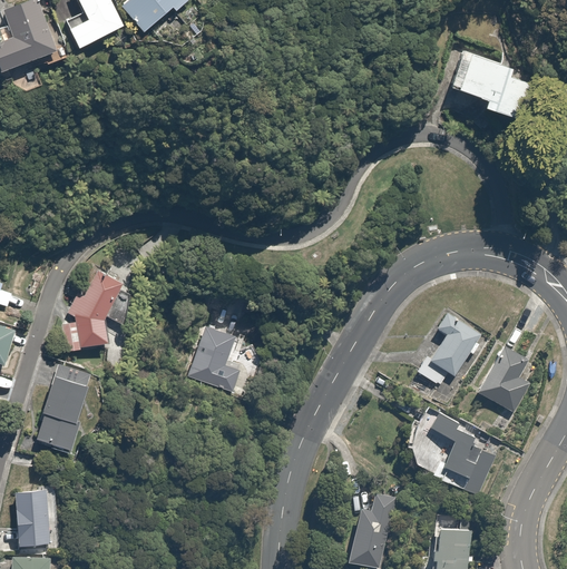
[(0,71),(10,97),(37,87),(33,77),(22,81),(18,69),(56,56),(33,0),(31,0),(0,12),(0,16),(5,27),(0,28),(0,71)]
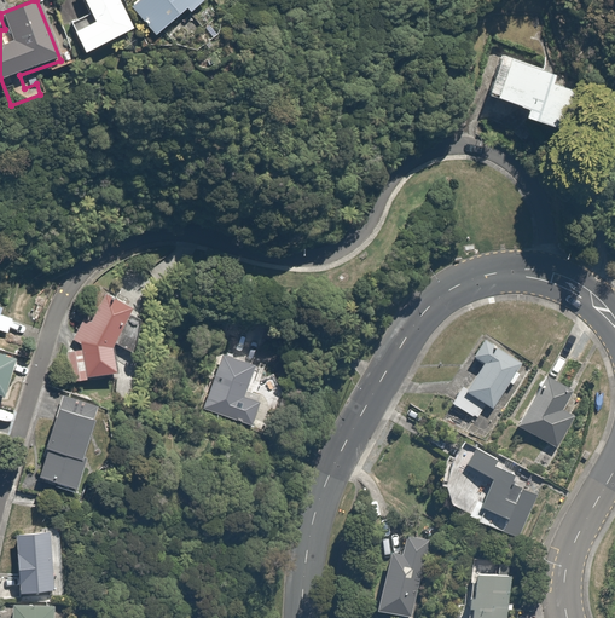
[(81,0),(86,10),(67,21),(85,58),(137,32),(121,0),(81,0)]
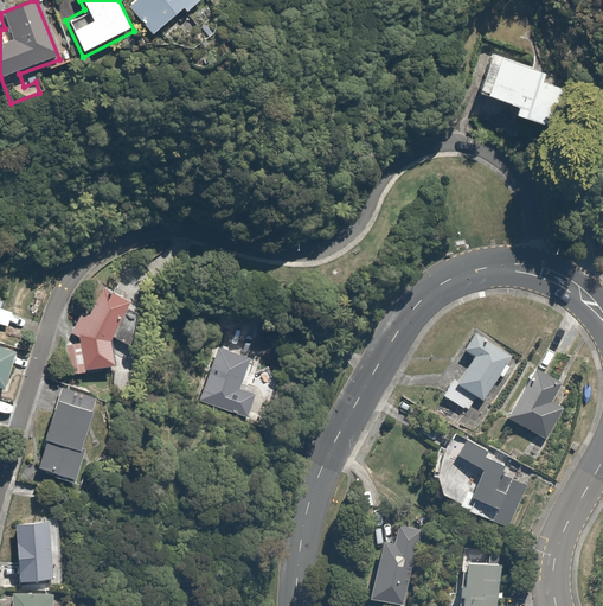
[(130,0),(127,4),(152,36),(181,12),(185,17),(203,2),(201,0),(130,0)]
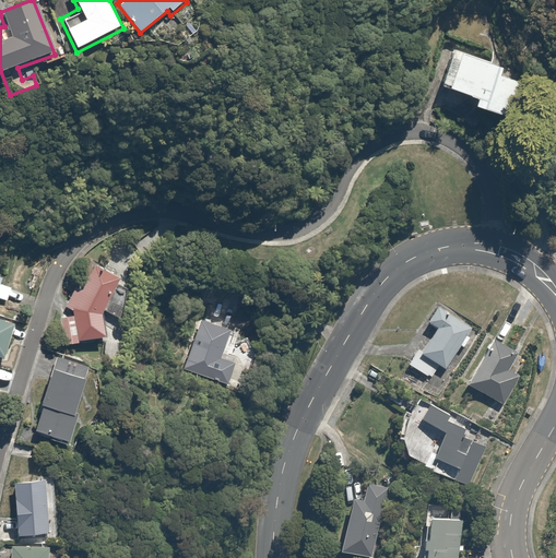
[(525,79),(453,49),(440,81),(485,99),(482,107),(509,118),(525,79)]
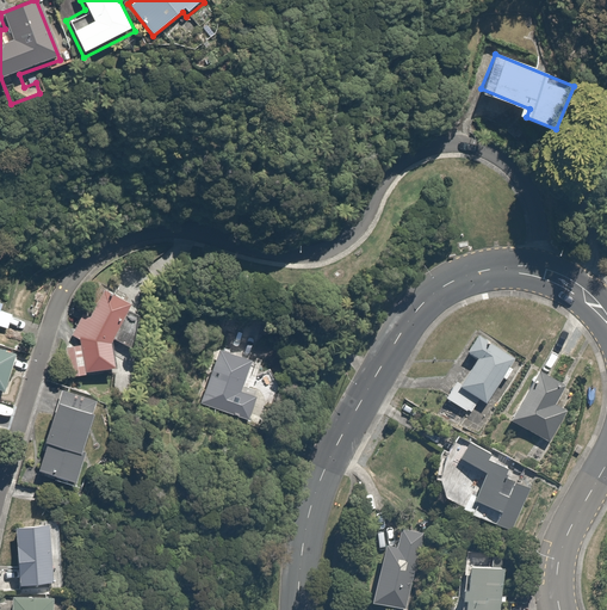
[(81,344),(63,345),(67,374),(116,369),(113,343),(135,301),(106,285),(90,316),(81,312),(69,333),(80,339),(81,344)]
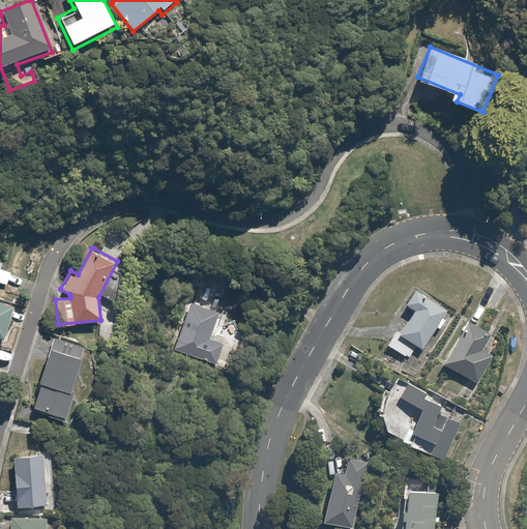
[(0,285),(5,287),(10,272),(3,270),(5,263),(0,261),(0,285)]
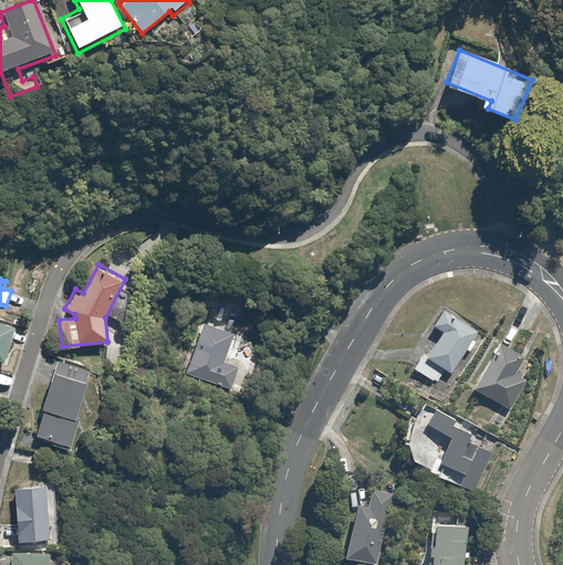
[(478,333),(446,307),(433,325),(444,334),(424,359),(420,357),(413,367),(433,383),(444,369),(448,373),(466,351),(468,353),(477,342),(472,338),(478,333)]
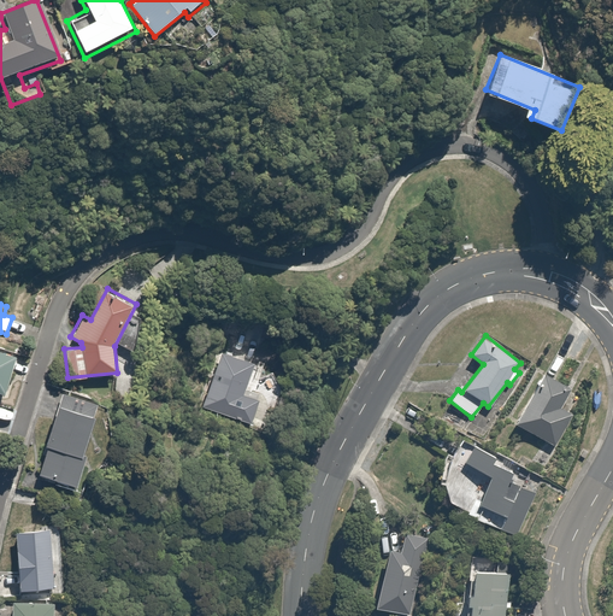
[(247,356),(216,347),(200,404),(246,417),(253,389),(239,386),(247,356)]
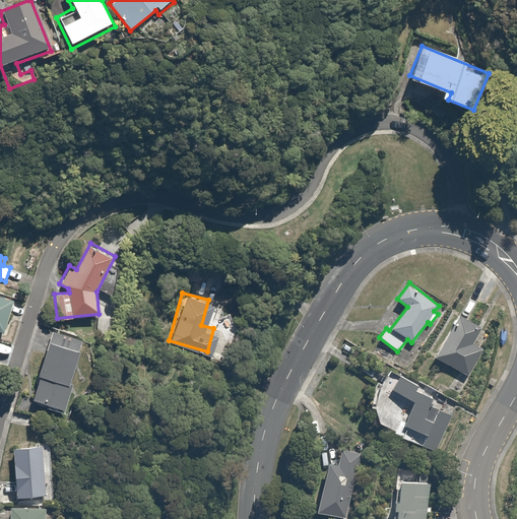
[(0,330),(6,332),(14,300),(0,296),(0,330)]
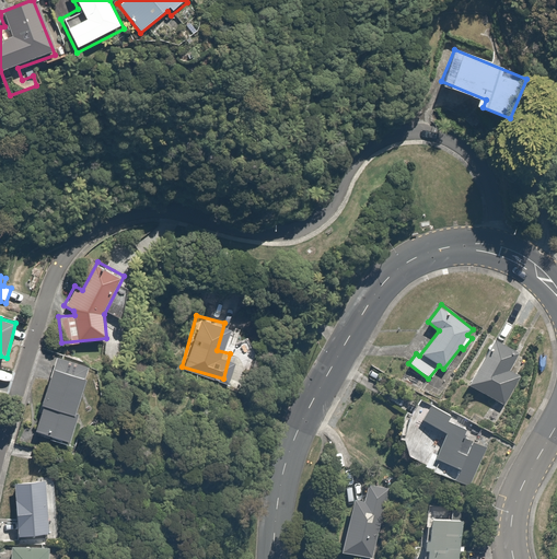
[(520,354),(497,340),(470,384),(502,405),(520,377),(510,371),(520,354)]
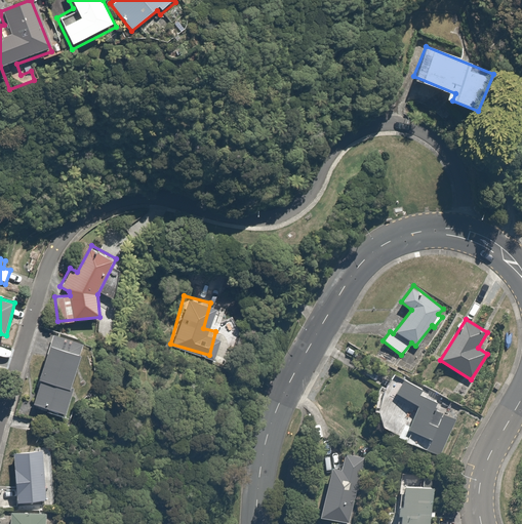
[(70,349),(39,339),(22,398),(51,407),(70,349)]
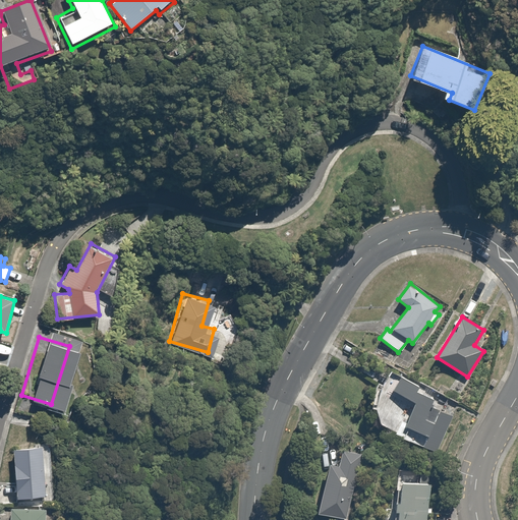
[(429,451),(451,417),(432,404),(434,402),(416,391),(418,388),(402,378),(400,380),(392,374),(380,393),(378,421),(418,448),(420,445),(429,451)]
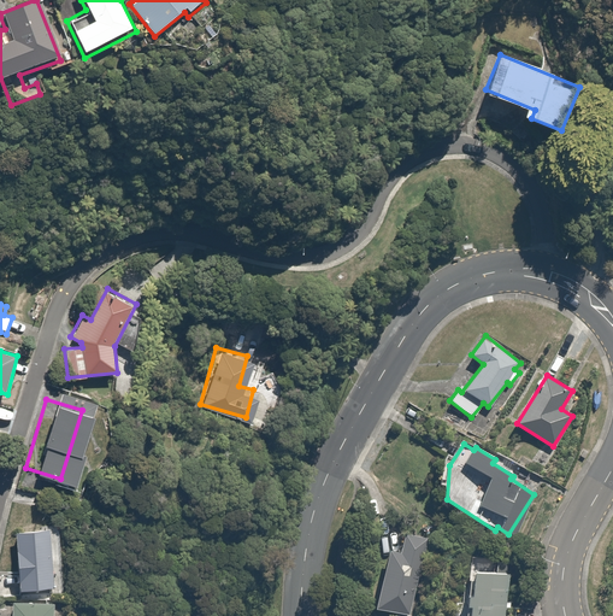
[(39,522),(6,524),(9,582),(42,580),(39,522)]
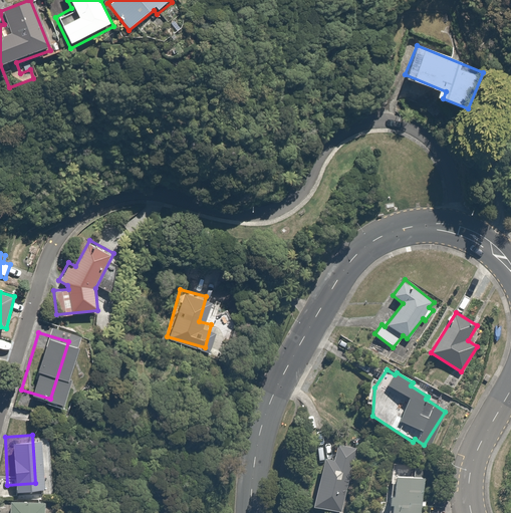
[(336,459),(325,457),(315,508),(339,512),(351,448),(339,446),(336,459)]
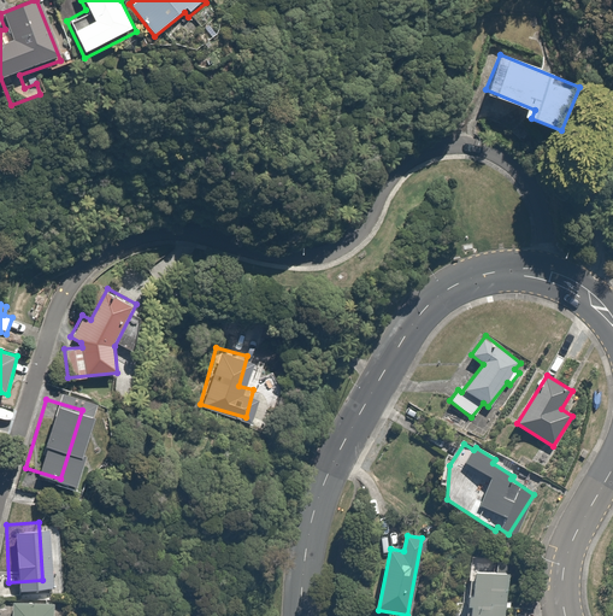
[(505,615),(508,573),(478,570),(476,598),(471,597),(470,606),(473,606),(472,615),(505,615)]
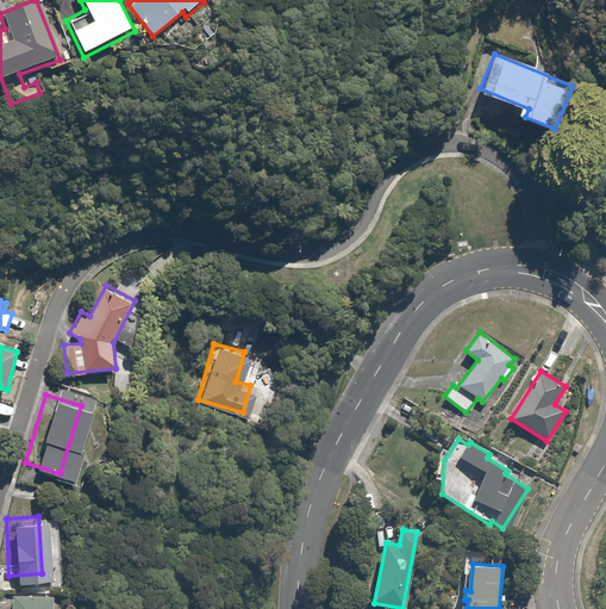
[(37,608),(38,590),(0,588),(0,608),(37,608)]
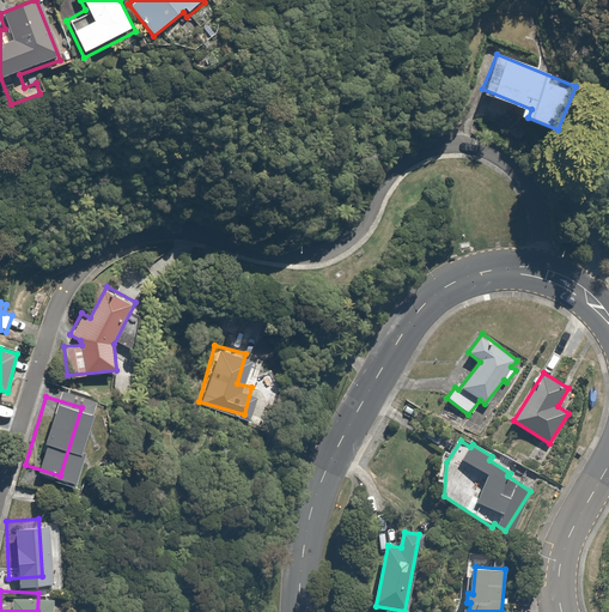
All buildings are outlined.
